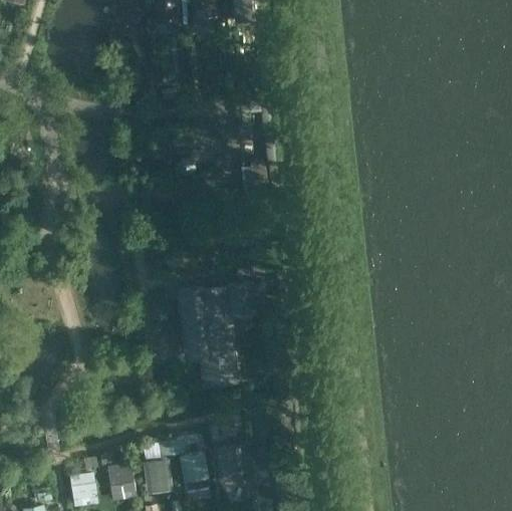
[(0,1),(24,9),(26,0),(0,0),(0,1)]
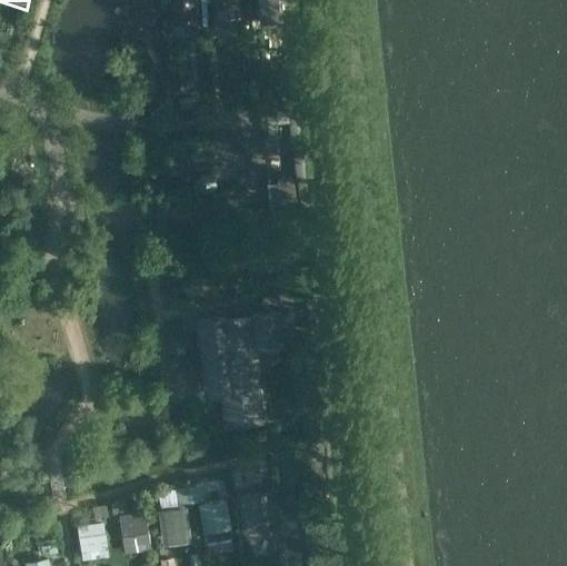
[(152,0),(123,0),(126,38),(155,37),(152,0)]
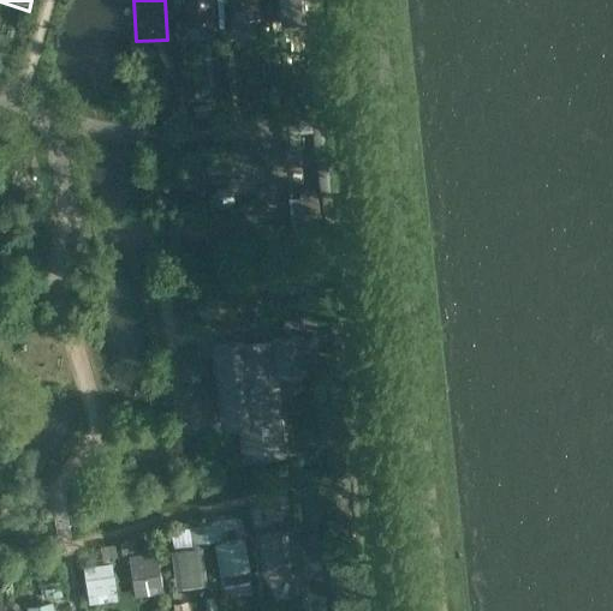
[(183,0),(184,35),(213,35),(210,0),(183,0)]
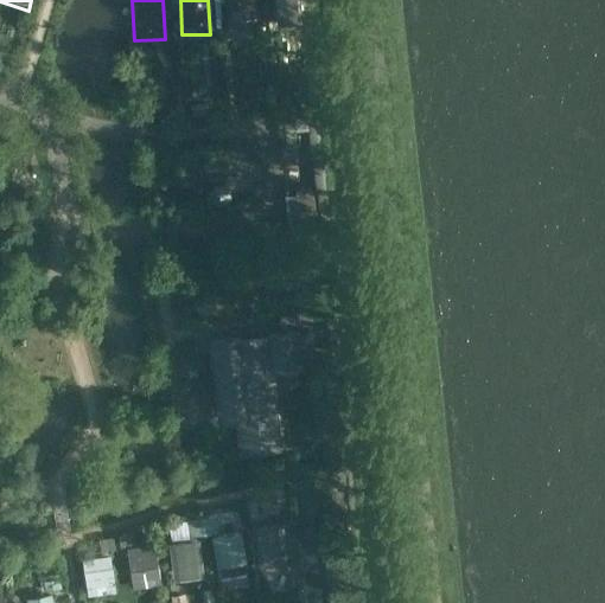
[(258,0),(229,0),(231,34),(260,34),(258,0)]
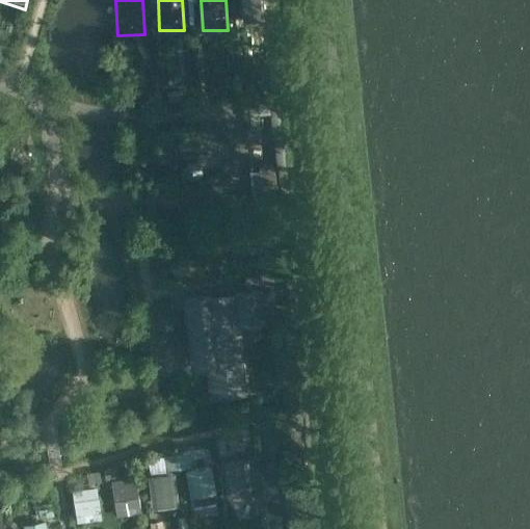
[(239,0),(240,23),(263,23),(262,0),(239,0)]
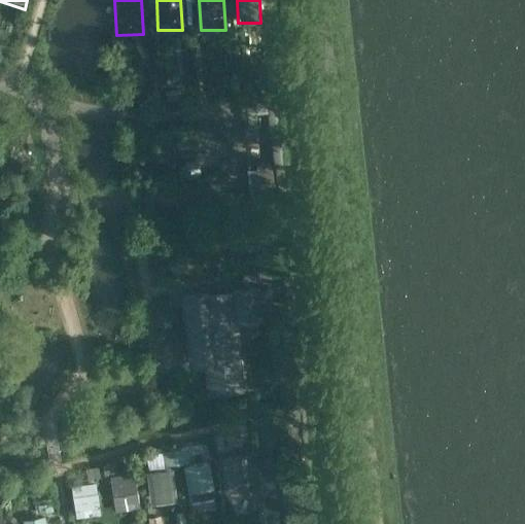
[(255,101),(255,115),(268,114),(269,129),(277,129),(276,101),(255,101)]
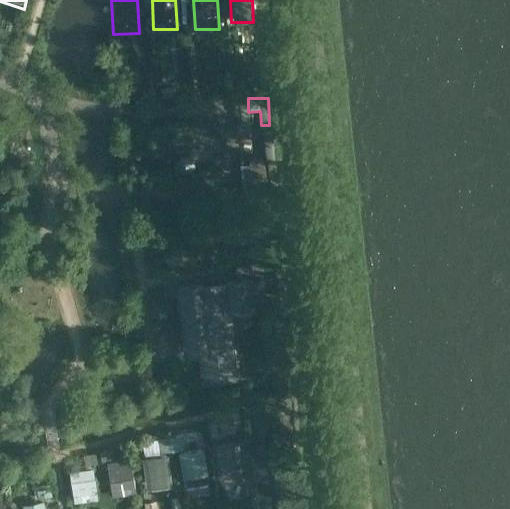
[(270,195),(266,159),(243,162),(247,197),(270,195)]
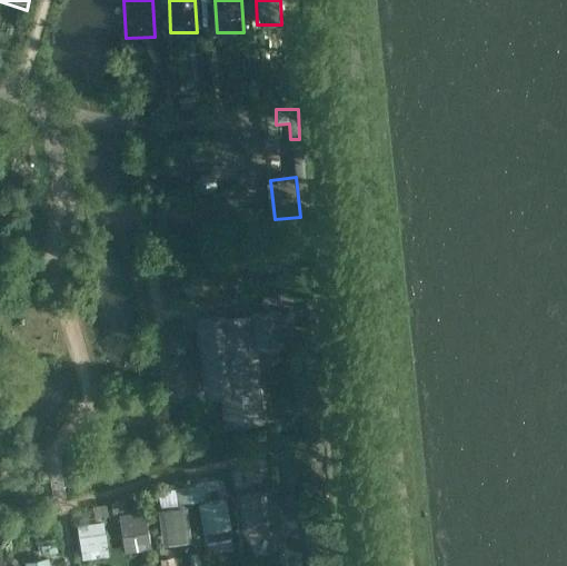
[(261,425),(254,353),(280,350),(277,315),(249,318),(250,330),(225,334),(224,320),(196,324),(204,388),(211,387),(212,400),(220,399),(224,429),(261,425)]
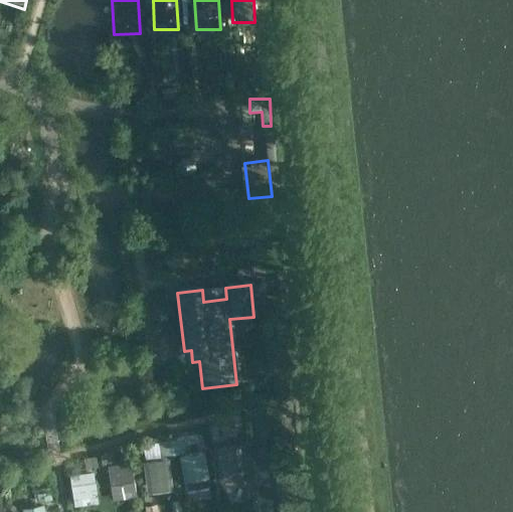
[(146,462),(185,453),(182,438),(143,447),(146,462)]
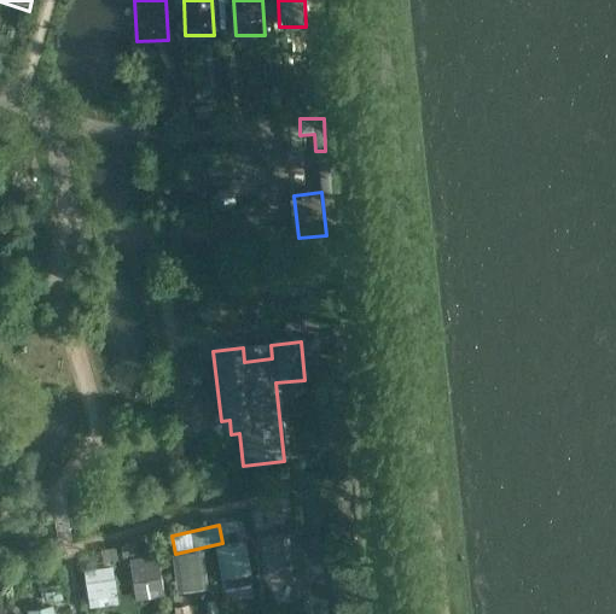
[(292,536),(263,537),(266,577),(295,574),(292,536)]
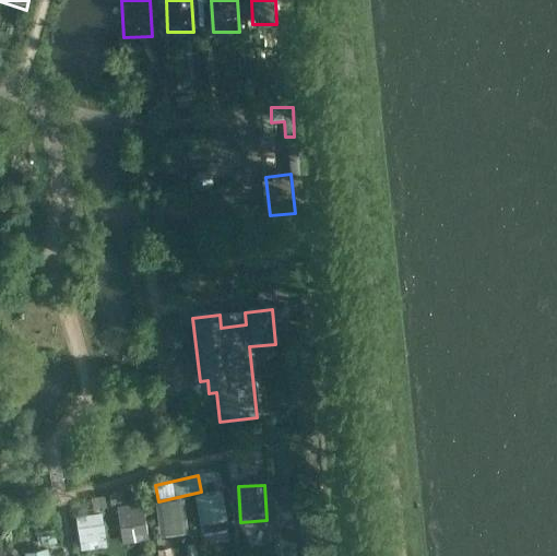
[(218,523),(215,494),(197,496),(200,524),(218,523)]
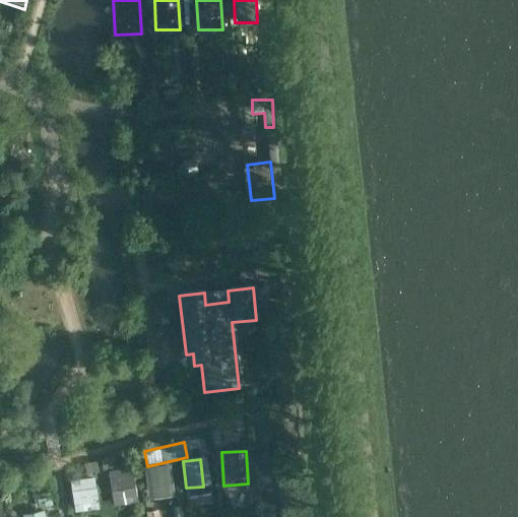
[(113,506),(138,503),(134,468),(109,471),(113,506)]
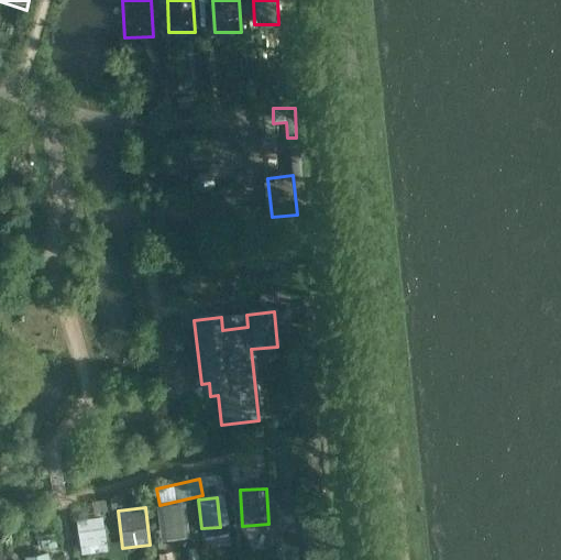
[(188,509),(158,509),(158,536),(188,536),(188,509)]
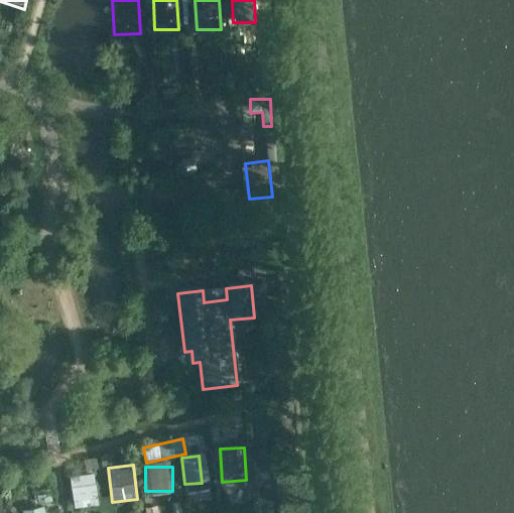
[(75,509),(99,505),(94,472),(70,475),(75,509)]
